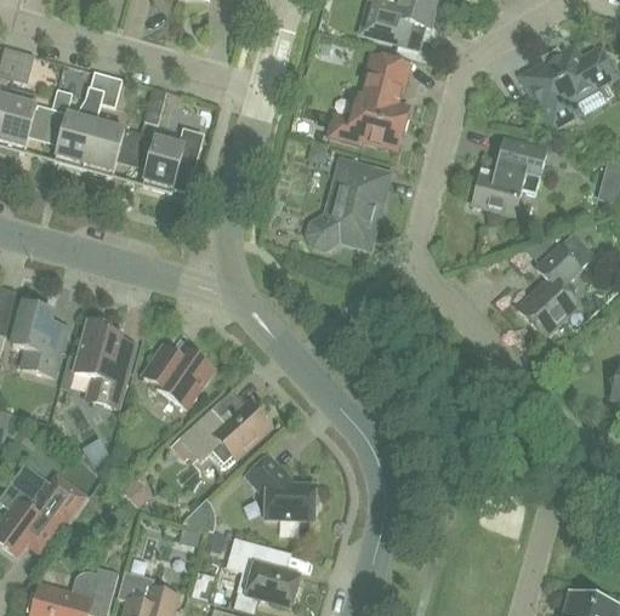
[(360,34),(375,38),(398,44),(404,21),(428,27),(432,11),(428,10),(431,0),(399,0),(398,5),(385,1),(381,13),(368,9),(360,34)]
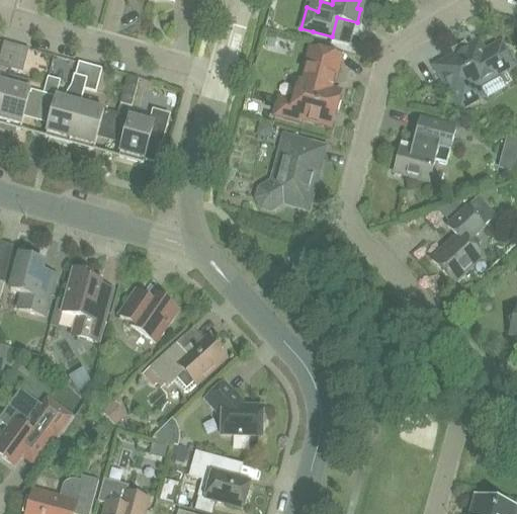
[(445,57),(433,64),(443,82),(458,107),(482,94),(483,96),(505,84),(498,72),(514,63),(511,59),(512,57),(513,56),(513,54),(513,53),(513,51),(513,50),(512,48),(511,47),(510,46),(509,45),(508,45),(506,44),(505,44),(503,44),(501,39),(484,50),(478,38),(445,57)]
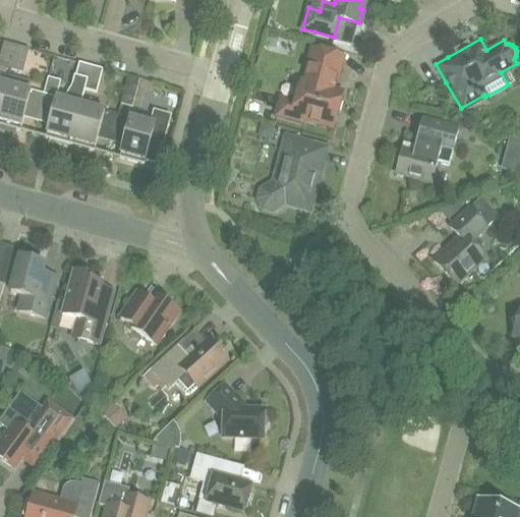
[(0,64),(9,67),(16,44),(2,40),(0,48),(0,64)]
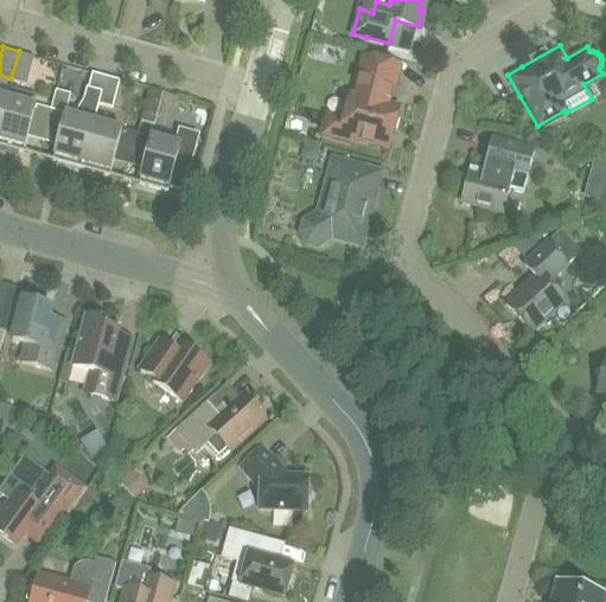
[(19,51),(11,78),(25,82),(32,55),(19,51)]
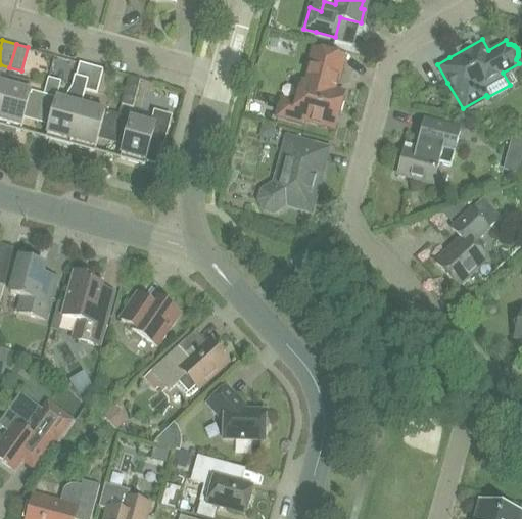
[(301,82),(296,101),(280,96),(275,115),(301,123),(303,118),(332,126),(341,92),(331,90),(340,55),(315,49),(307,75),(312,76),(310,84),(301,82)]
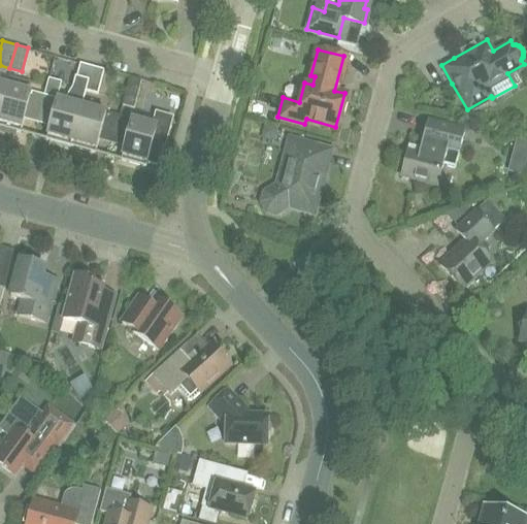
[(69,144),(80,104),(85,89),(91,65),(79,62),(72,86),(64,99),(43,94),(35,121),(48,125),(44,137),(69,144)]
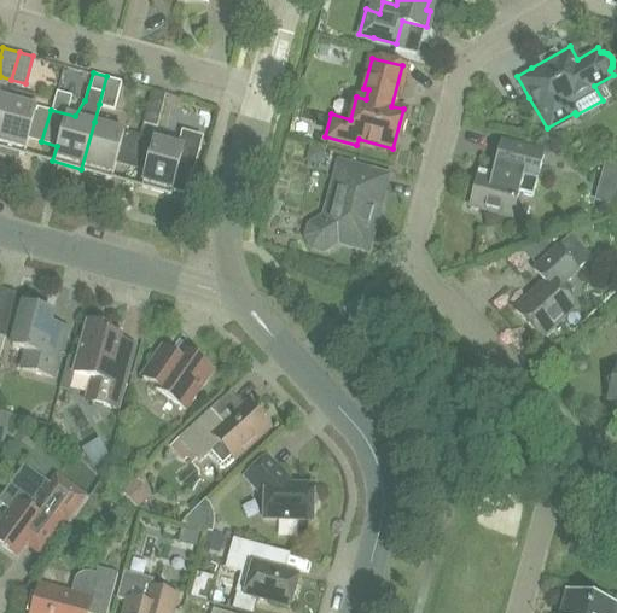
[(106,76),(99,104),(114,107),(121,80),(106,76)]
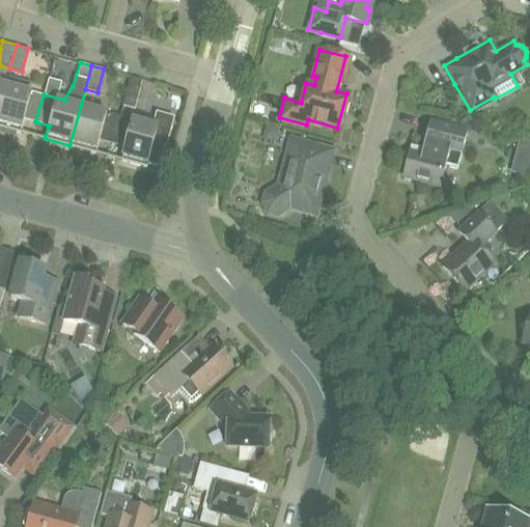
[(141,79),(129,76),(121,104),(134,107),(141,79)]
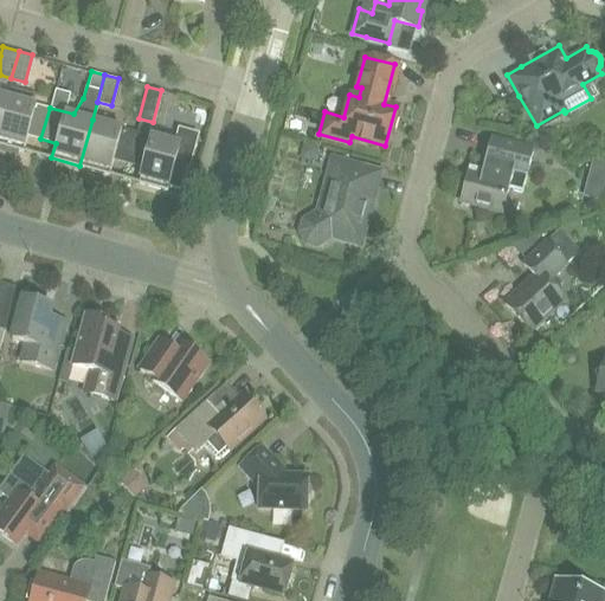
[(40,139),(50,108),(6,96),(0,118),(0,143),(21,150),(26,135),(40,139)]
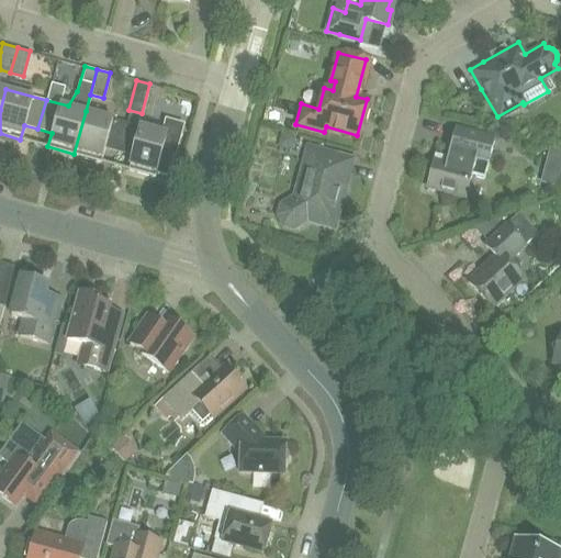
[(118,151),(125,122),(86,111),(74,154),(100,160),(103,147),(118,151)]
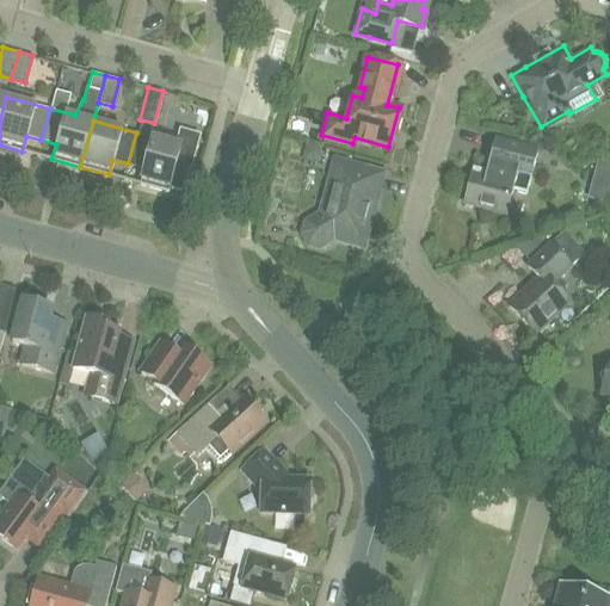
[(195,148),(180,144),(136,133),(128,164),(142,168),(139,183),(167,191),(168,185),(183,189),(195,148)]
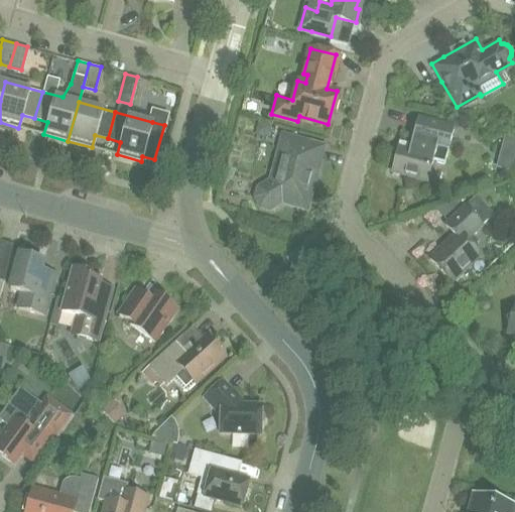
[(399,136),(391,168),(427,178),(432,159),(443,162),(453,127),(416,118),(411,139),(399,136)]
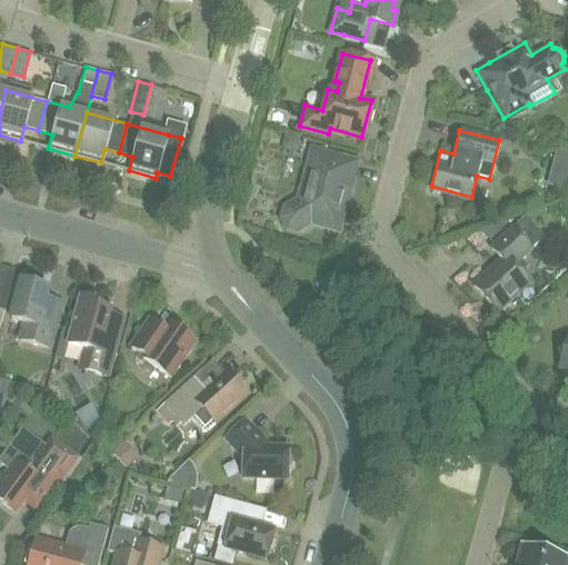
[(296,135),(282,131),(278,146),(286,147),(295,142),(296,135)]
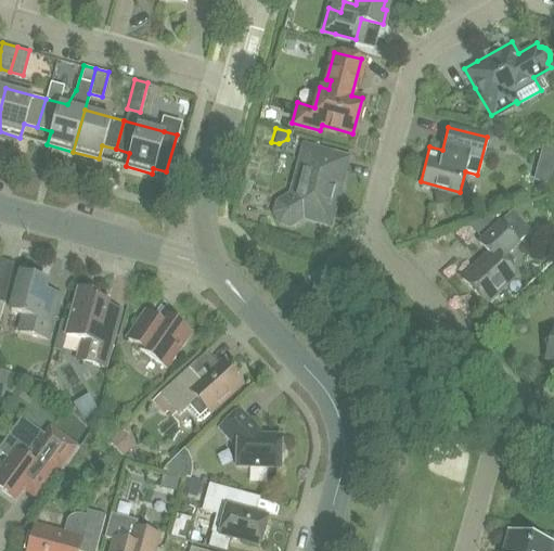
[(288,221),(301,215),(324,220),(330,218),(346,156),(304,144),(291,193),(277,201),(274,210),(279,219),(288,221)]
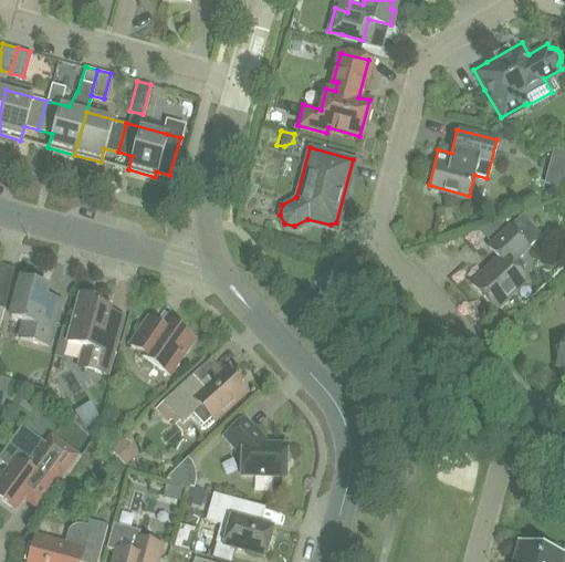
[(516,256),(529,245),(541,232),(522,211),(487,245),(498,257),(470,282),(494,308),(526,278),(520,270),(522,267),(522,261),(516,256)]
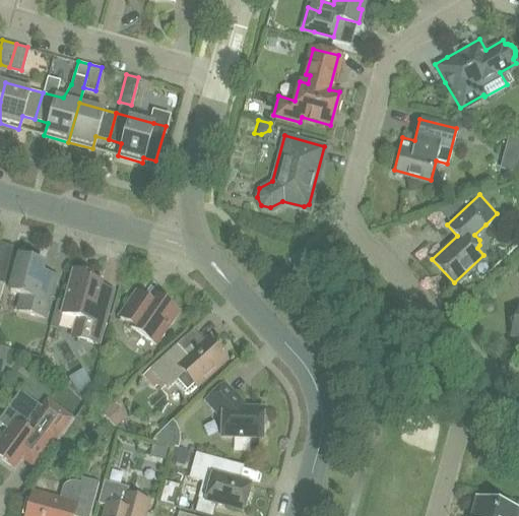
[(54,274),(41,270),(43,262),(19,255),(9,291),(21,294),(17,309),(43,316),(54,274)]
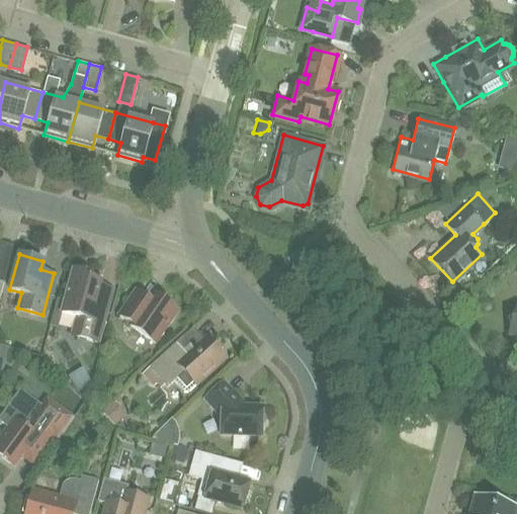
[(0,279),(3,281),(8,263),(0,260),(0,279)]
